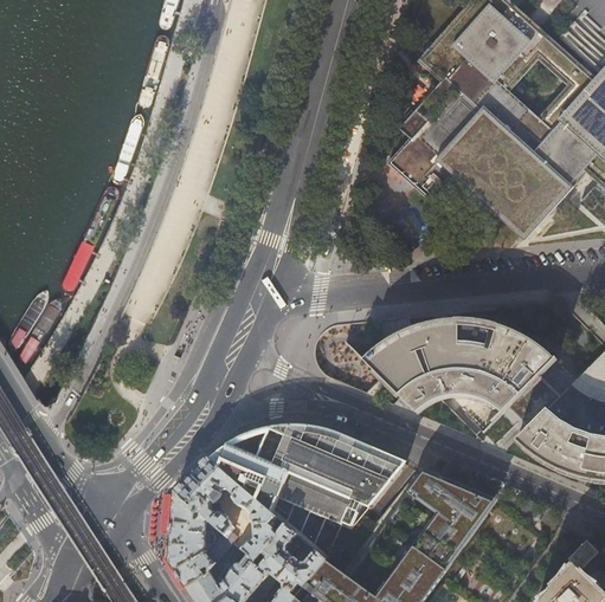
[(403,127),(414,137),(394,161),(431,193),(451,170),(523,234),(583,168),(587,173),(589,174),(599,182),(583,201),(604,220),(604,88),(504,0),(475,0),(424,58),(446,78),(403,127)]
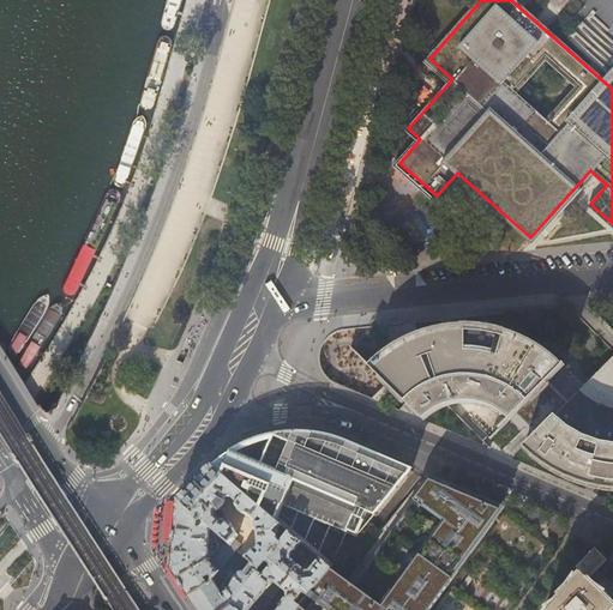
[(394,342),(380,350),(366,362),(392,390),(420,417),(431,409),(437,405),(444,403),(455,400),(468,400),(484,403),(496,409),(508,418),(520,405),(540,426),(520,447),(528,456),(539,464),(545,467),(560,476),(576,483),(583,485),(604,490),(612,490),(612,354),(565,403),(544,381),(562,363),(545,349),(527,338),(506,330),(492,326),(487,325),(474,322),(452,322),(439,325),(418,330),(409,333),(394,342)]
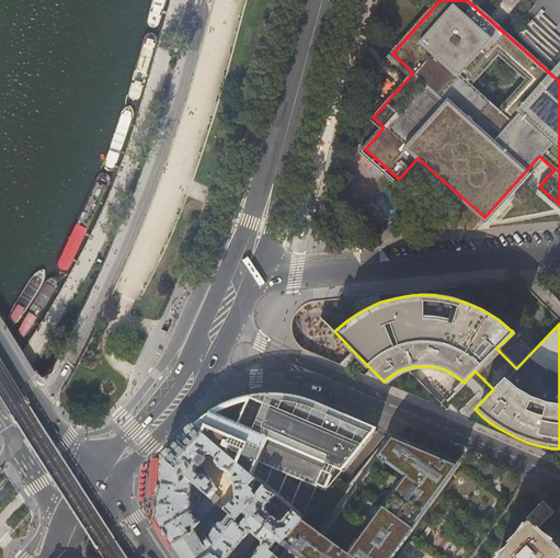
[(202,417),(196,421),(193,424),(233,459),(237,453),(254,460),(316,486),(321,491),(374,425),(369,423),(366,422),(365,421),(363,420),(361,420),(352,416),(308,397),(272,391),(251,393),(247,405),(244,405),(243,403),(242,405),(241,406),(240,406),(240,408),(240,409),(240,410),(240,411),(240,412),(241,412),(243,413),(239,422),(210,410),(202,417)]
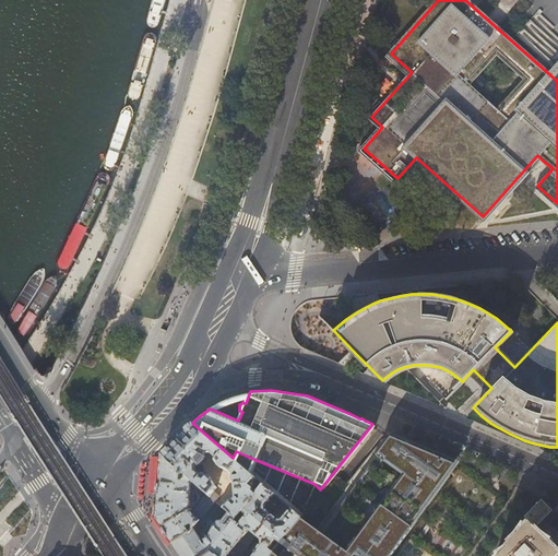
[(246,403),(250,391),(237,394),(230,398),(220,402),(209,407),(204,411),(197,415),(190,421),(192,423),(196,420),(201,415),(210,409),(238,421),(242,412),(240,411),(239,411),(239,410),(239,409),(239,407),(239,406),(239,404),(240,404),(241,403),(242,402),(244,403),(246,403)]
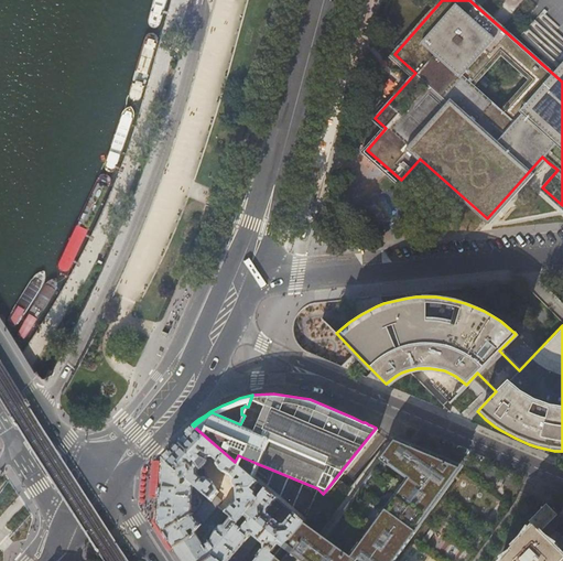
[(179,439),(162,456),(198,487),(206,495),(215,503),(219,497),(214,493),(216,489),(215,486),(212,482),(212,481),(208,477),(203,474),(202,475),(201,476),(196,473),(195,466),(198,463),(199,464),(204,460),(203,459),(206,454),(210,454),(216,459),(215,460),(215,461),(215,462),(216,463),(217,463),(217,465),(217,466),(222,470),(223,470),(228,473),(231,478),(231,479),(231,483),(233,484),(234,485),(235,498),(230,504),(229,503),(224,509),(237,521),(256,497),(252,495),(253,492),(249,487),(257,479),(248,473),(235,462),(194,427),(192,424),(179,439)]
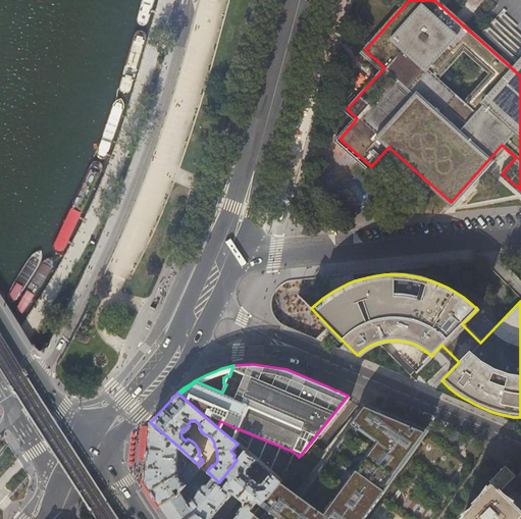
[(419,426),(417,425),(411,423),(403,420),(399,426),(368,404),(365,403),(297,490),(333,518),(361,518),(418,442),(413,437),(415,435),(418,436),(419,434),(420,431),(420,429),(419,426)]
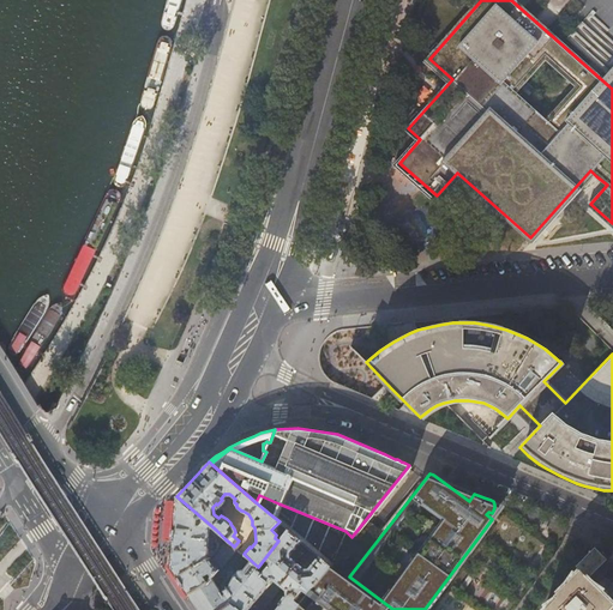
[(278,503),(259,495),(256,502),(270,514),(275,508),(276,509),(278,503)]
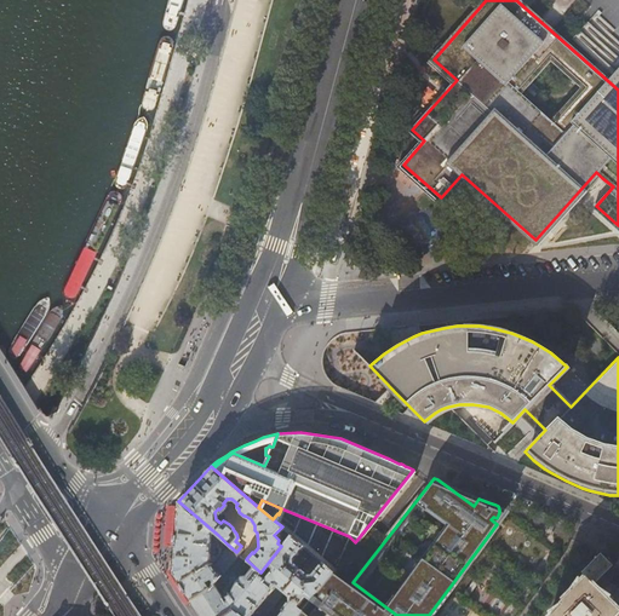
[(218,535),(178,501),(175,535),(175,541),(172,571),(181,585),(190,599),(208,587),(236,552),(227,543),(210,564),(207,559),(208,551),(212,552),(213,540),(210,539),(210,533),(212,535),(218,535)]
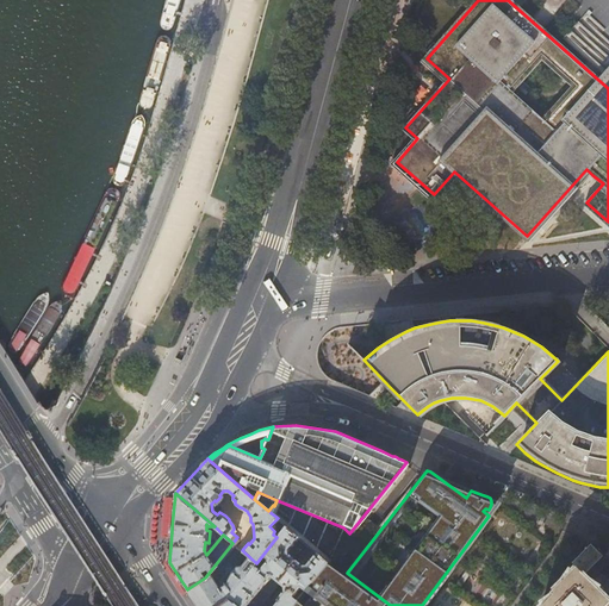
[(286,525),(277,537),(256,563),(254,566),(259,569),(260,568),(269,575),(277,581),(285,570),(285,569),(293,558),(287,553),(286,554),(286,549),(297,535),(286,525)]
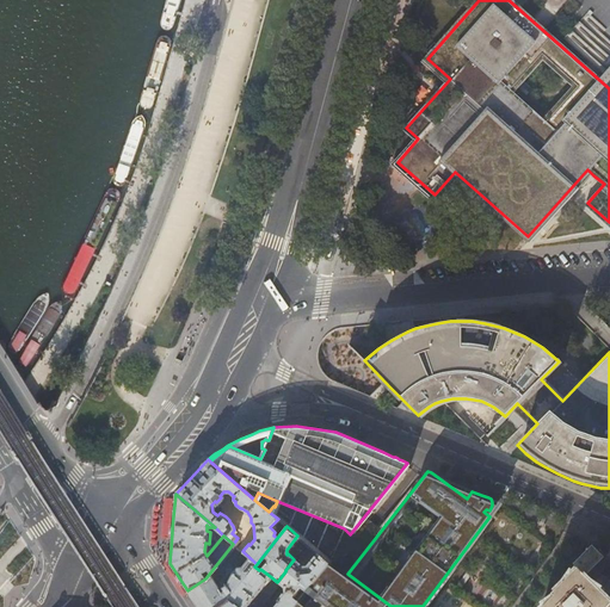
[(572,562),(578,567),(584,573),(603,553),(590,542),(572,562)]
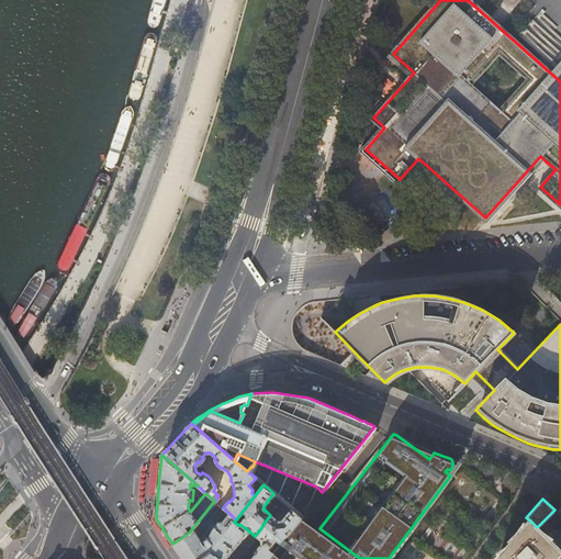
[(234,522),(236,520),(223,507),(214,501),(189,533),(172,544),(180,556),(181,558),(200,558),(208,555),(234,522)]
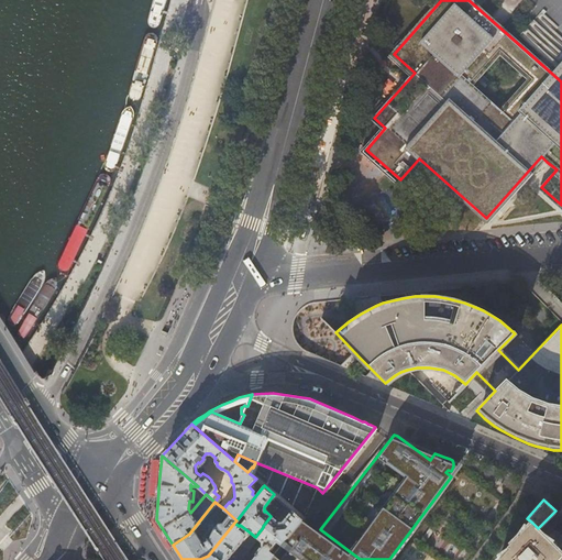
[(263,527),(255,537),(261,541),(261,545),(254,553),(255,555),(251,559),(267,559),(274,553),(270,550),(276,540),(281,545),(302,517),(290,508),(281,522),(277,522),(276,520),(271,516),(263,526),(263,527)]
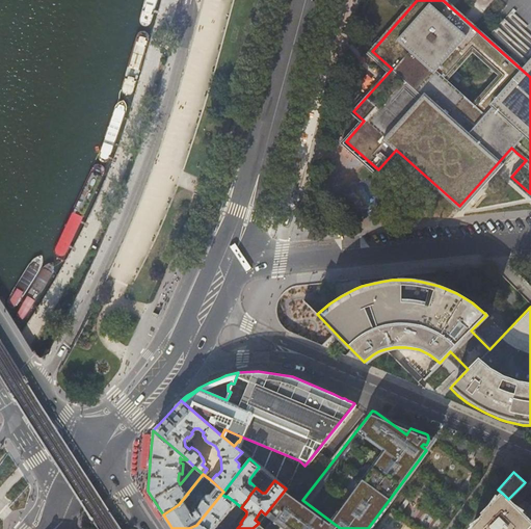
[(286,488),(265,514),(270,518),(263,526),(259,523),(253,528),(276,528),(280,525),(282,527),(283,526),(287,528),(340,528),(302,500),(286,488)]
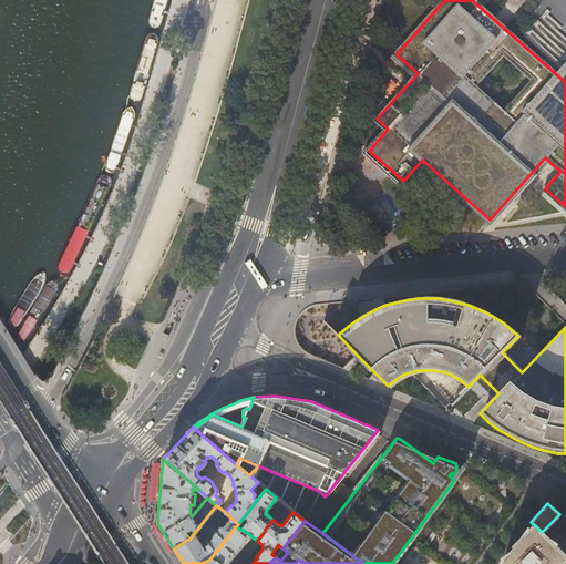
[(240,530),(236,526),(209,560),(202,563),(226,563),(250,535),(242,529),(240,530)]
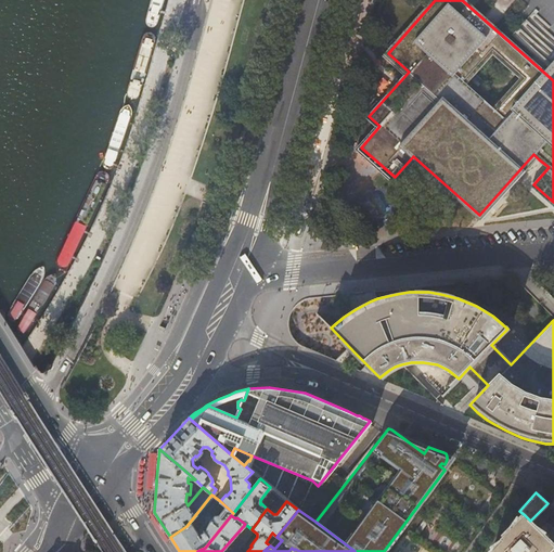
[(530,521),(525,515),(502,539),(503,540),(492,551),(553,551),(553,544),(536,527),(530,521)]
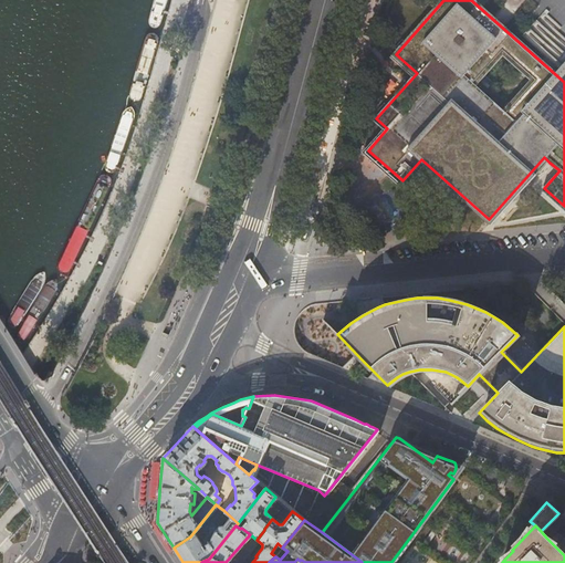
[(116,543),(114,539),(93,552),(100,562),(122,562),(124,561),(114,545),(116,543)]
